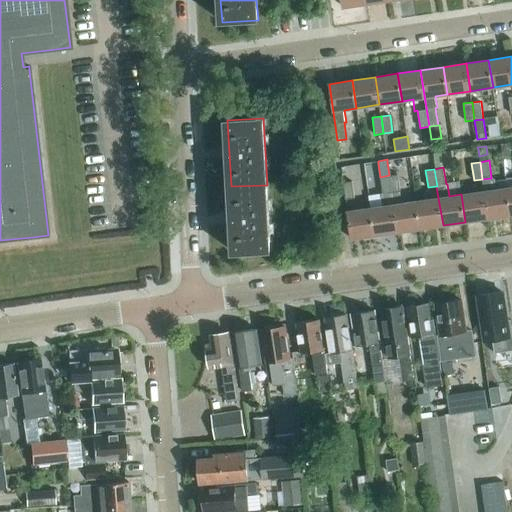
[(420,229),(416,201),(402,203),(398,174),(389,175),(397,232),(420,229)]
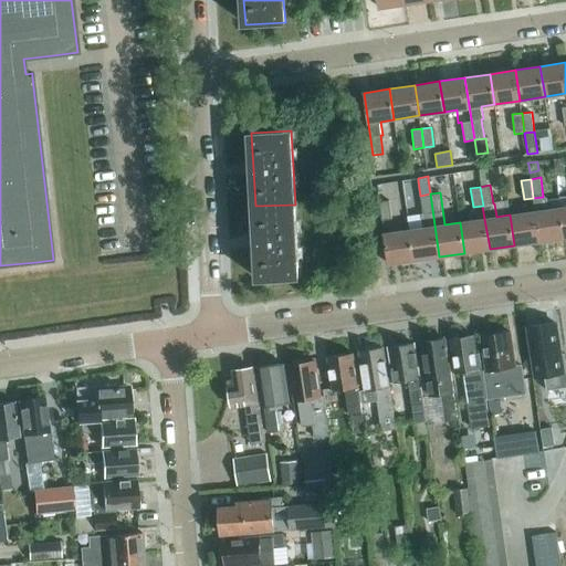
[(439,257),(430,194),(420,196),(422,212),(419,213),(421,228),(409,230),(413,260),(439,257)]
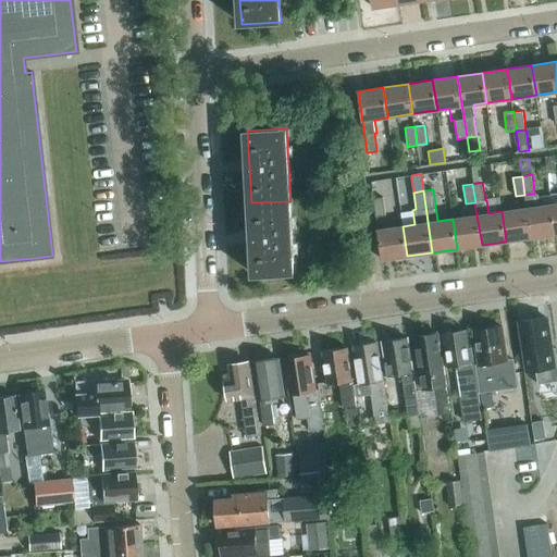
[(386,215),(383,197),(373,198),(375,218),(386,215)]
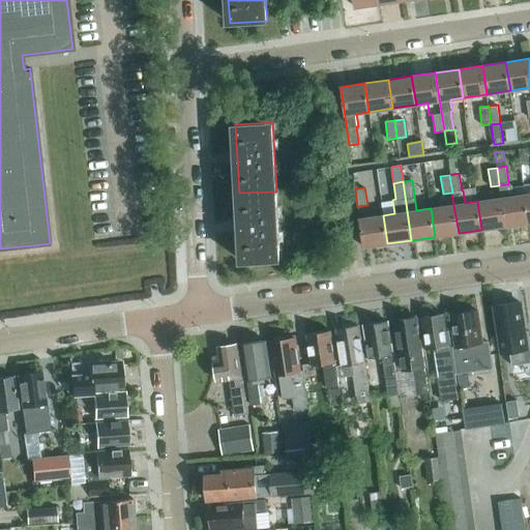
[(280,260),(276,192),(239,193),(242,262),(280,260)]
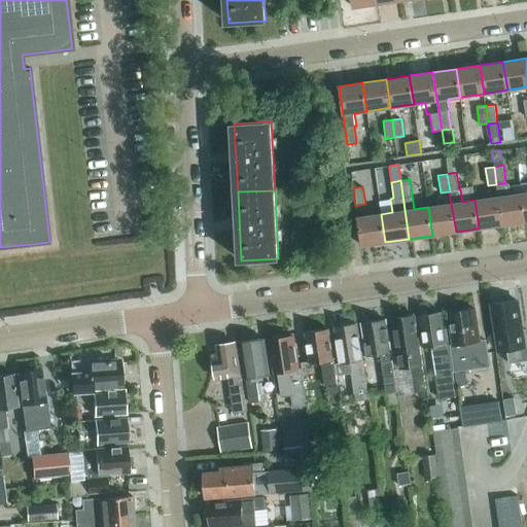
[(526,221),(522,194),(498,197),(502,225),(526,221)]
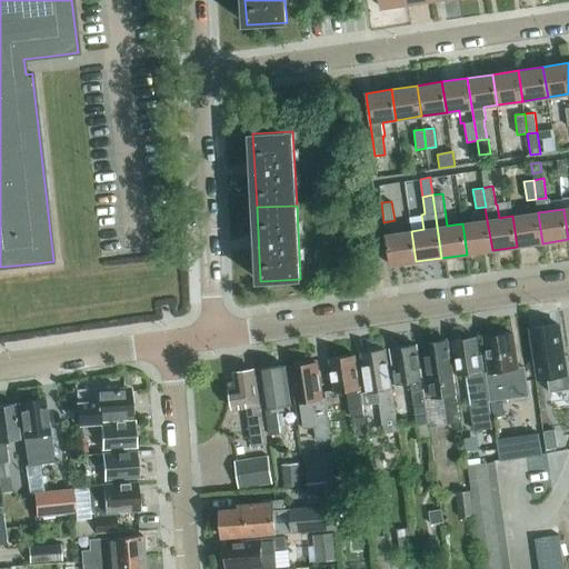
[(542,243),(538,212),(512,216),(517,247),(542,243)]
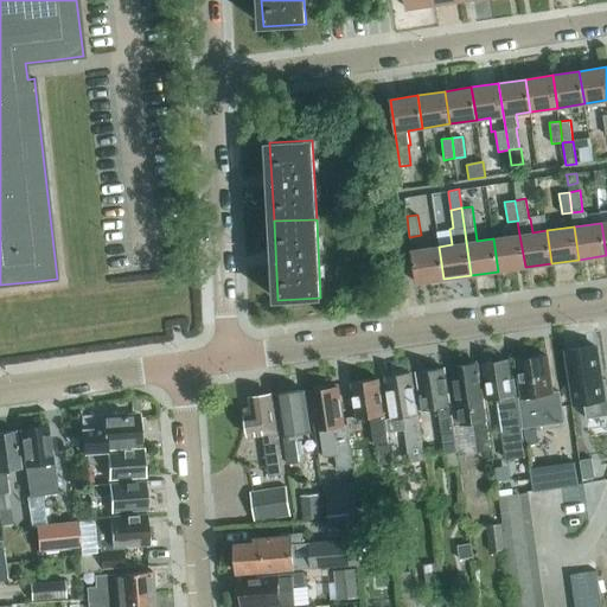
[(519,235),(493,238),(498,272),(525,267),(519,235)]
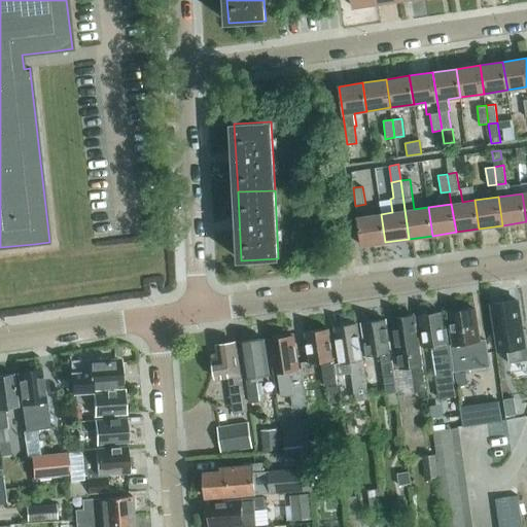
[(385,242),(381,214),(357,217),(361,246),(385,242)]
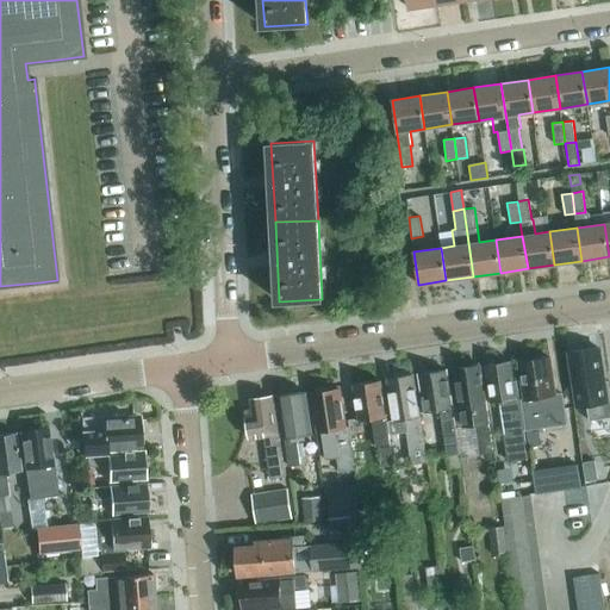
[(570,352),(579,406),(586,405),(589,421),(609,417),(609,393),(608,380),(603,381),(598,347),(570,352)]
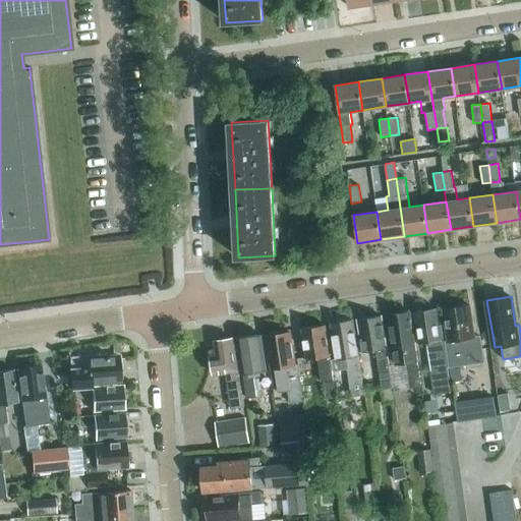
[(473,337),(468,305),(465,305),(462,304),(456,305),(454,307),(444,308),(449,341),(445,342),(449,366),(457,365),(483,361),(479,336),(473,337)]
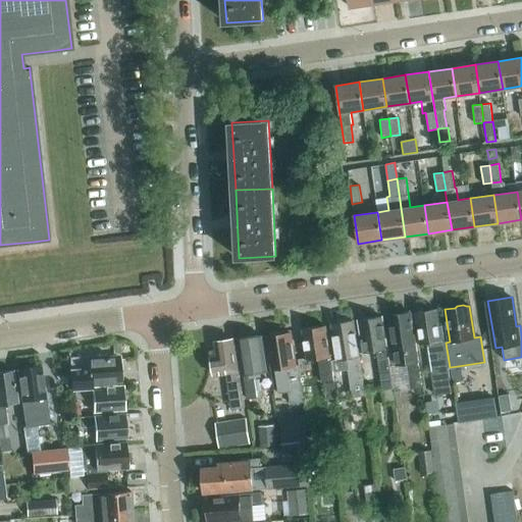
[(420,344),(426,343),(434,393),(441,392),(452,390),(441,325),(439,325),(436,309),(415,312),(420,344)]
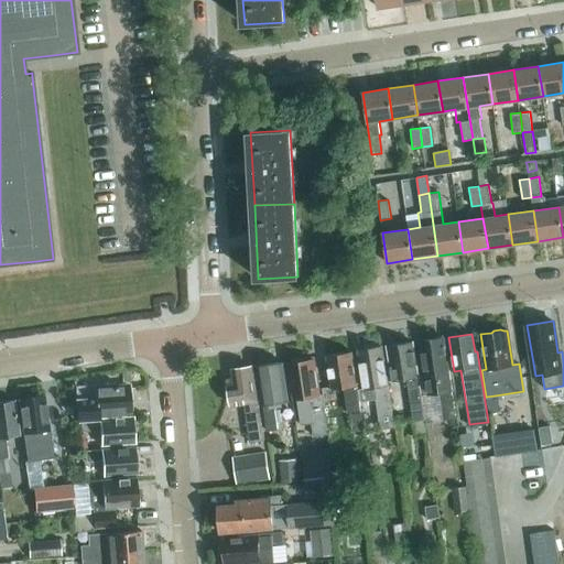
[(420,340),(425,375),(427,394),(441,393),(445,420),(456,419),(452,391),(444,337),(420,340)]
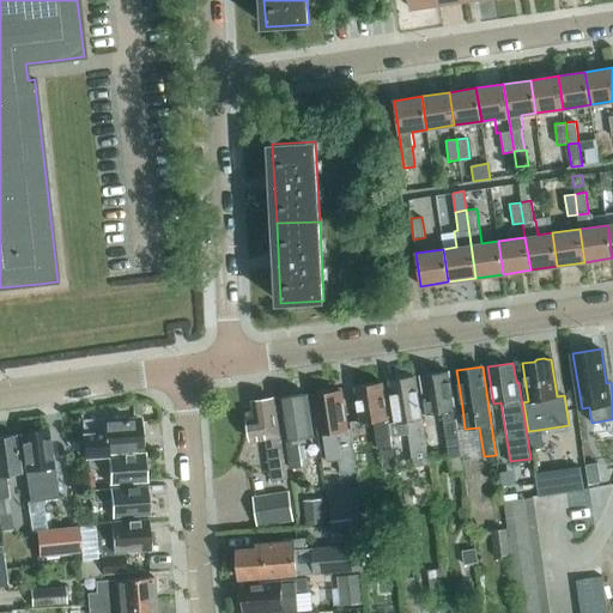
[(461,456),(457,434),(448,371),(420,376),(426,413),(443,411),(450,457),(461,456)]
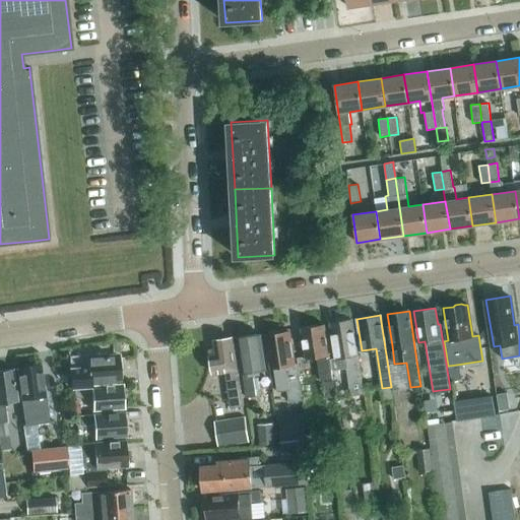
[(348,391),(352,390),(354,406),(365,404),(352,320),(330,323),(335,358),(346,356),(347,363),(344,363),(348,391)]
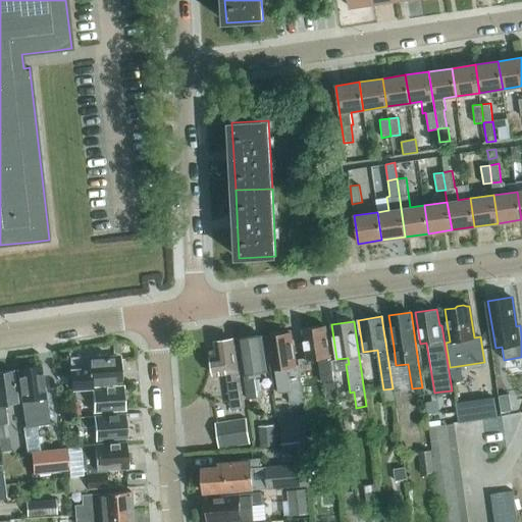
[(336,398),(332,373),(325,325),(302,328),(307,360),(320,358),(326,400),(336,398)]
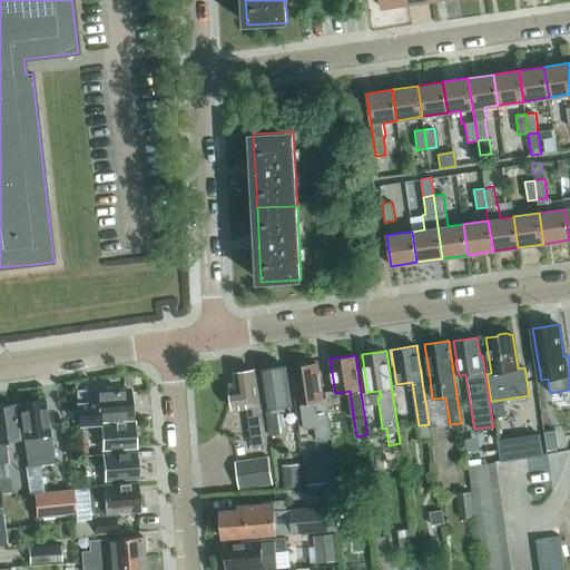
[(314,426),(316,441),(332,438),(330,422),(327,405),(326,399),(322,399),(316,363),(306,364),(304,363),(295,364),(293,366),(290,367),(295,403),(300,403),(303,428),(314,426)]
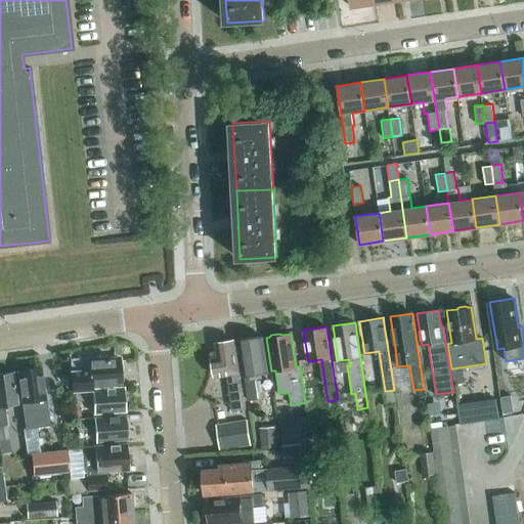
[(238,339),(245,376),(248,400),(258,398),(254,375),(267,373),(262,336),(238,339)]
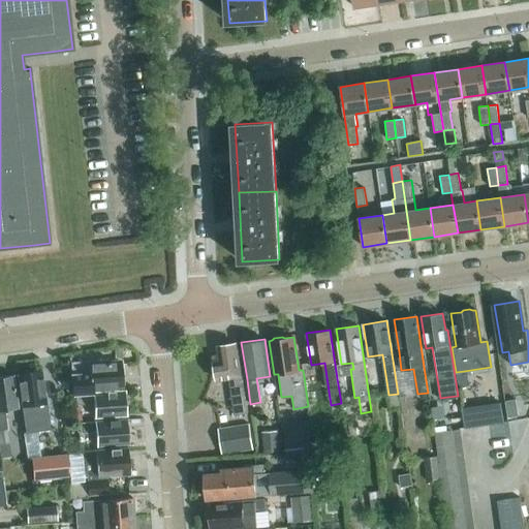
[(228,378),(231,395),(236,423),(247,421),(236,343),(218,346),(219,354),(213,355),(216,380),(228,378)]
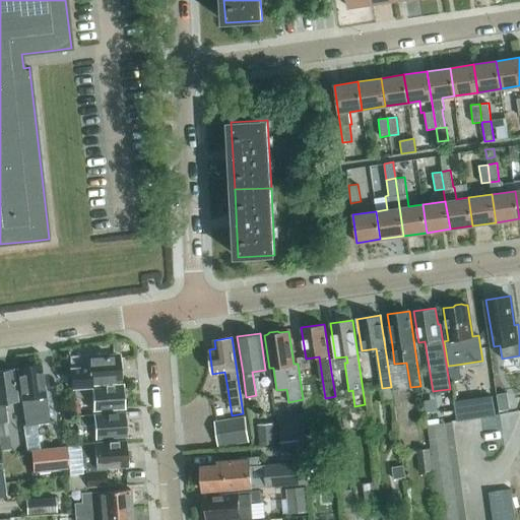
[(112,352),(120,351),(120,342),(112,343),(112,352)]
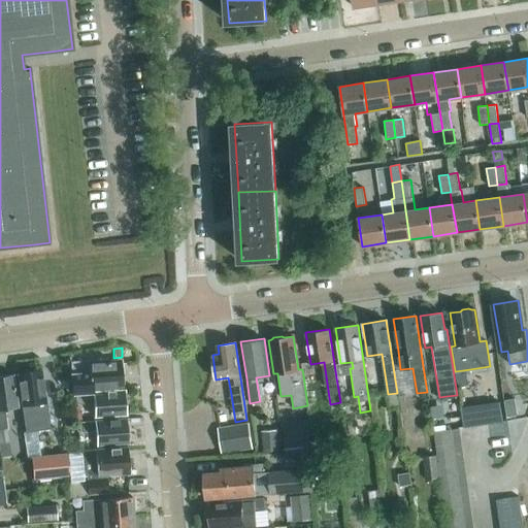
[(121,375),(123,374),(122,363),(121,363),(121,361),(89,363),(90,374),(72,375),(73,391),(77,390),(77,386),(90,385),(91,389),(122,386),(121,375)]
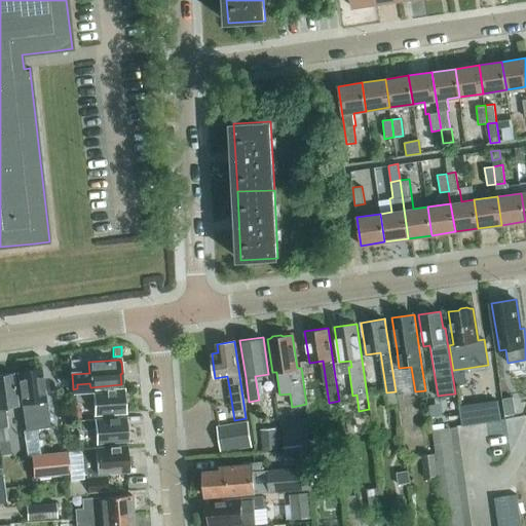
[(25,429),(36,428),(33,403),(45,401),(41,369),(16,373),(25,429)]
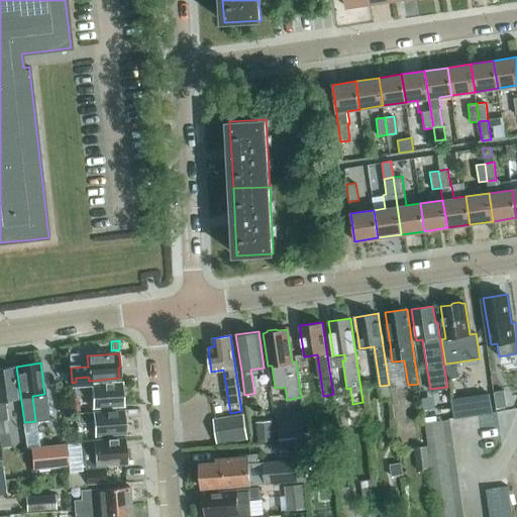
[(0,444),(0,447),(10,446),(4,401),(17,399),(12,367),(0,369),(0,444)]
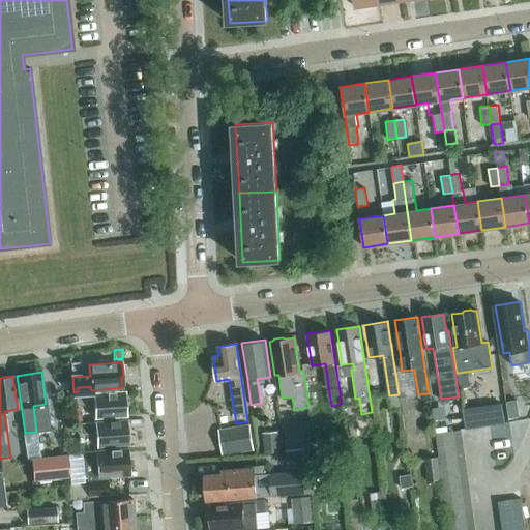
[(94,418),(126,416),(124,391),(76,395),(77,406),(93,404),(94,418)]
